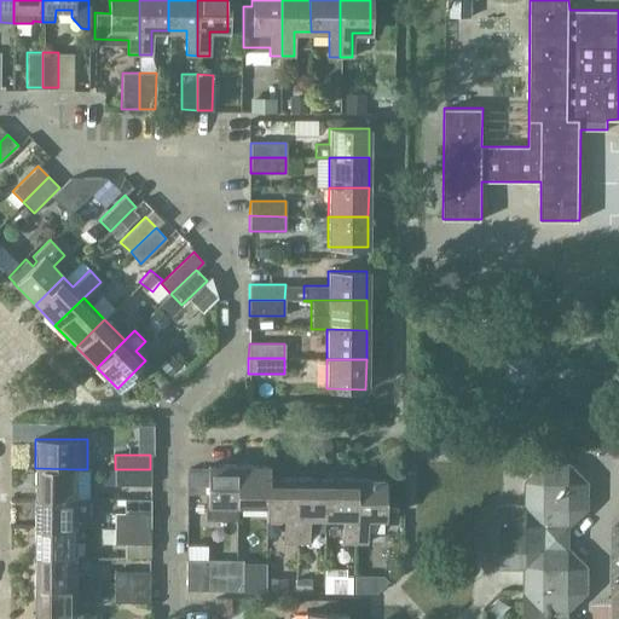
[(544,525),(570,525),(588,508),(588,481),(570,463),(544,462),(526,480),(526,505),(544,525)]
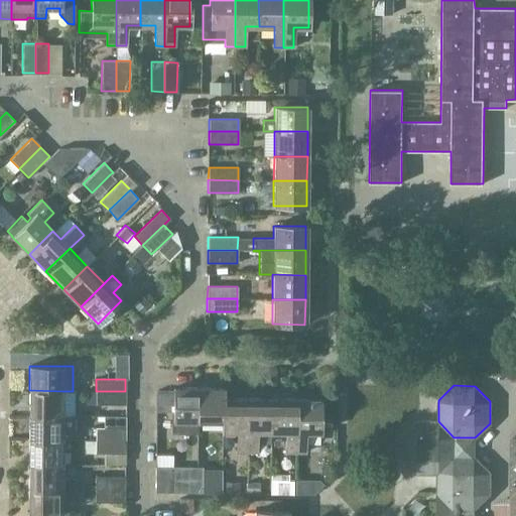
[(198,422),(198,388),(173,388),(172,431),(197,431),(197,422),(198,422)]
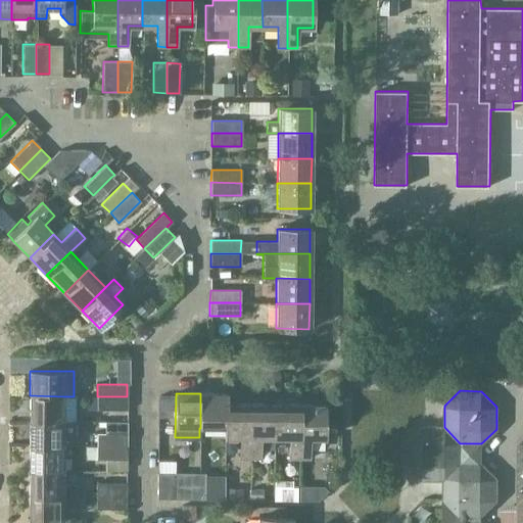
[(225,428),(226,403),(226,393),(200,393),(200,428),(224,428),(225,428)]
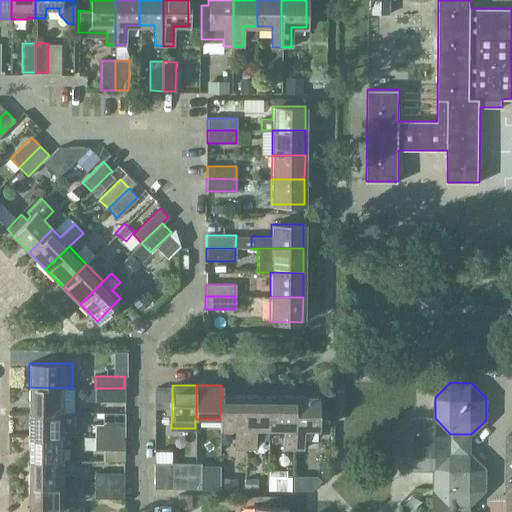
[(62,412),(62,388),(29,387),(28,412),(62,412)]
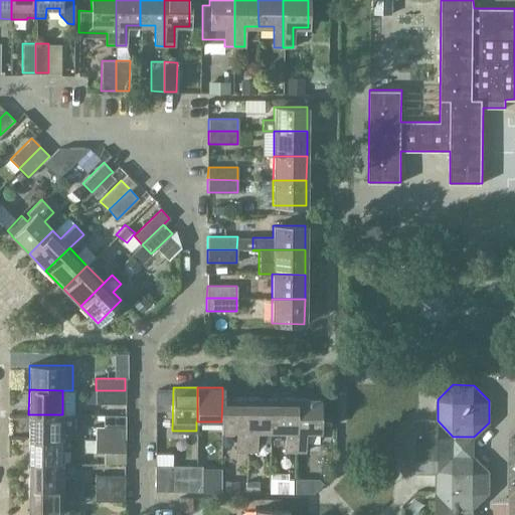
[(125,403),(125,390),(96,390),(96,403),(125,403)]
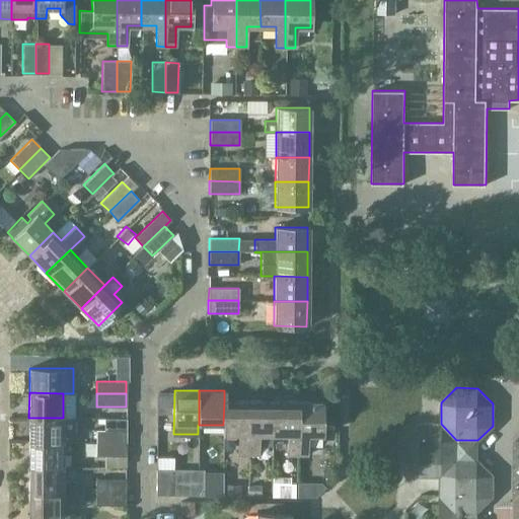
[(248,455),(248,401),(224,400),(223,425),(222,425),(222,434),(238,435),(237,455),(248,455)]
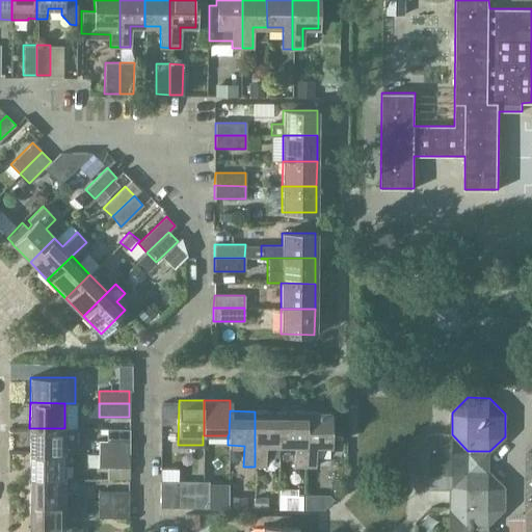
[(280,446),(280,411),(255,411),(255,467),(264,467),(264,446),(280,446)]
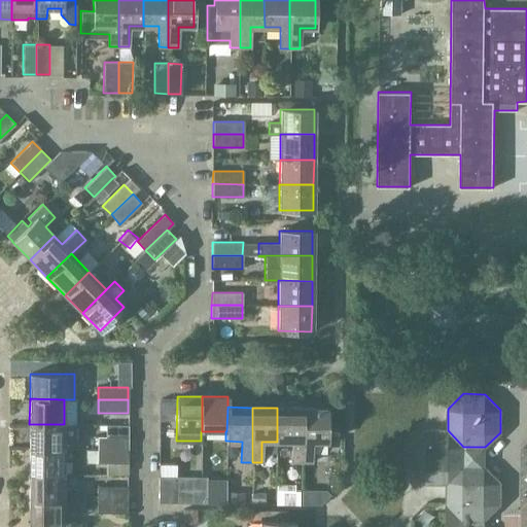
[(302,462),(302,408),(277,408),(277,442),(291,442),(291,462),(302,462)]
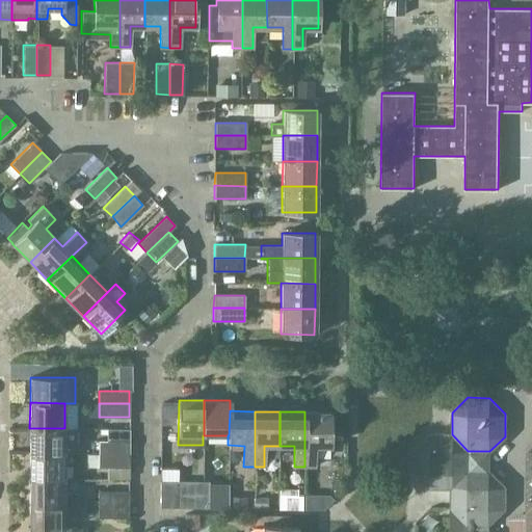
[(304,411),(304,467),(315,467),(315,446),(330,446),(330,411),(304,411)]
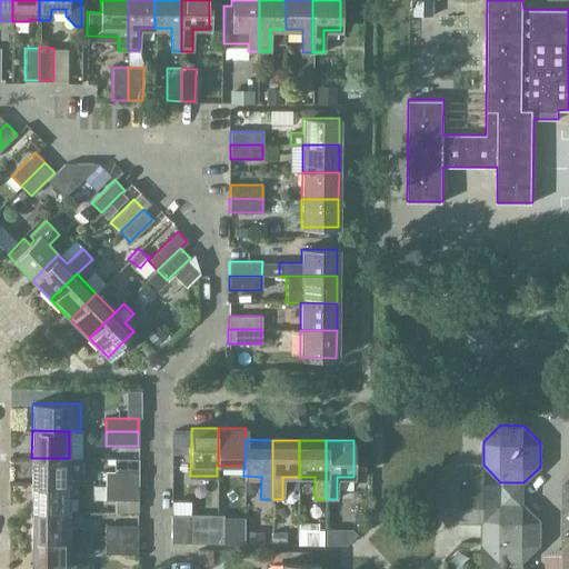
[(107,451),(107,470),(131,469),(130,450),(107,451)]
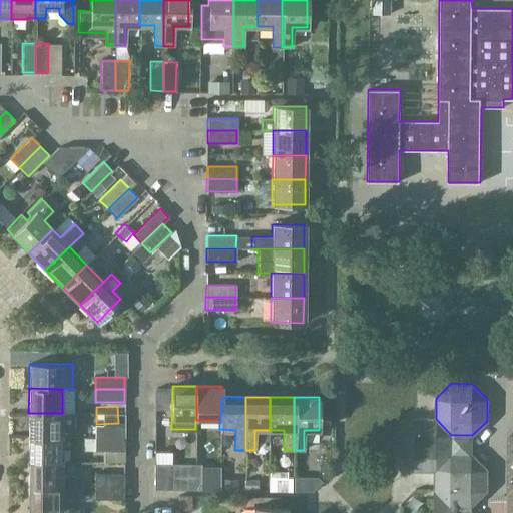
[(74,413),(62,413),(28,413),(28,437),(74,437),(74,413)]
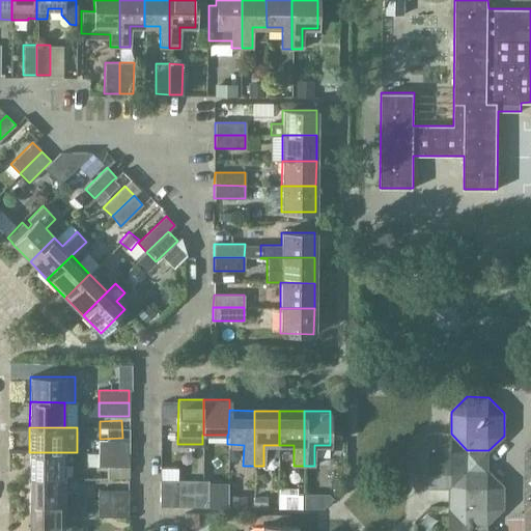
[(467,450),(451,434),(430,432),(414,448),(414,471),(429,486),(450,486),(466,471),(466,460),(488,459),(488,450),(467,450)]
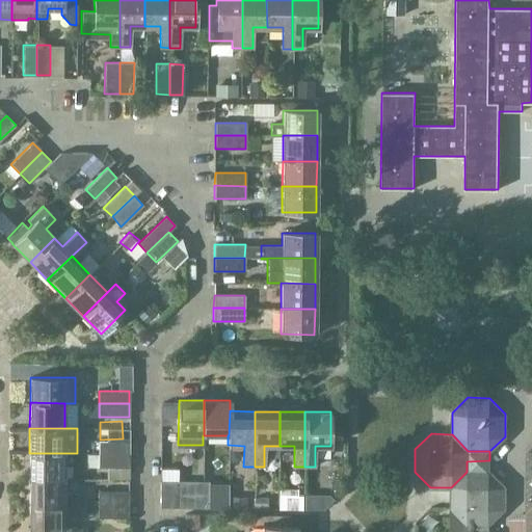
[(98,453),(129,453),(129,441),(98,441),(98,453)]
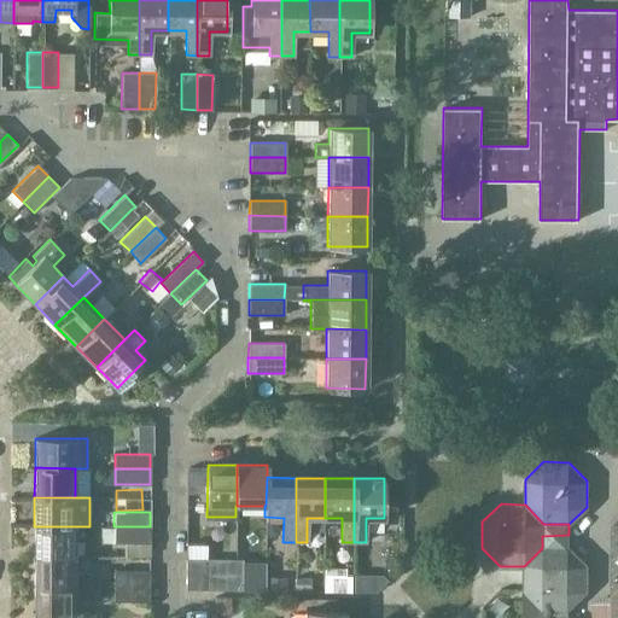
[(89,540),(89,526),(34,526),(34,555),(74,555),(75,540),(89,540)]
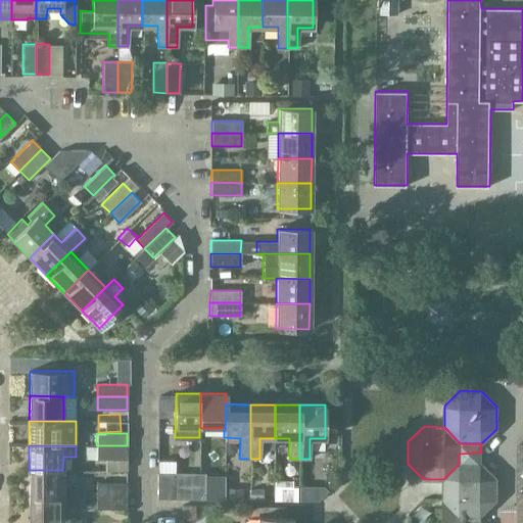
[(127,459),(127,445),(96,445),(96,459),(127,459)]
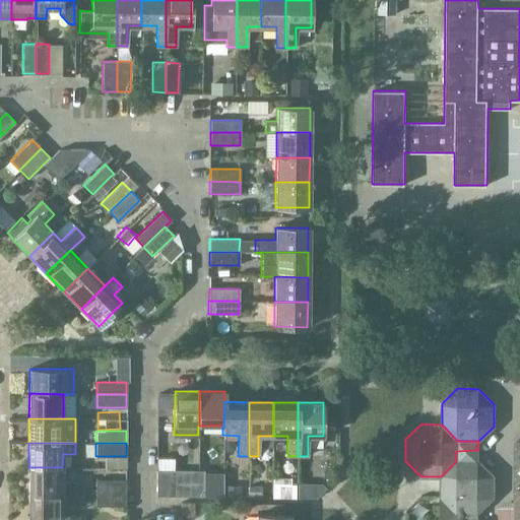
[(477,519),(477,512),(493,497),(494,475),(478,460),(478,450),(456,451),(456,461),(441,476),(440,519),(477,519)]
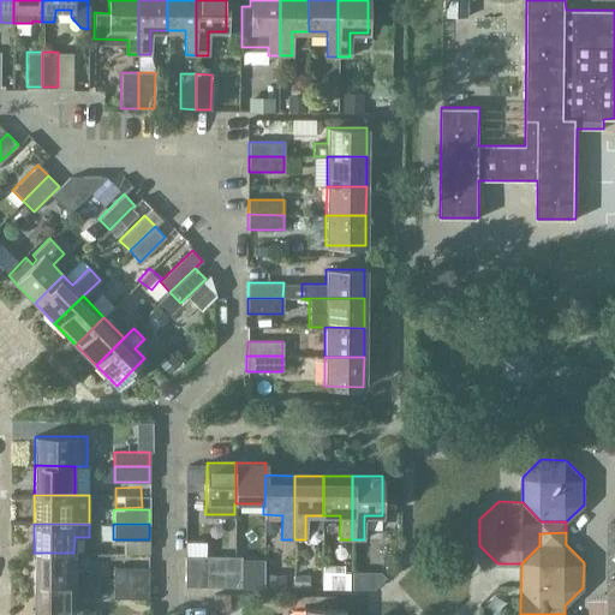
[(73,553),(34,553),(34,581),(73,583),(89,583),(89,569),(73,569),(73,553)]
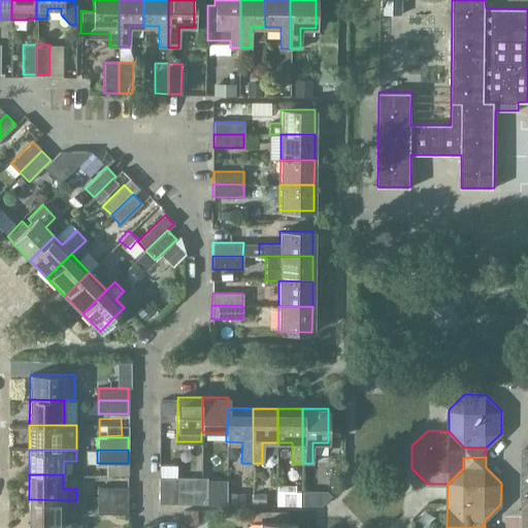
[(176,491),(206,491),(206,477),(176,477),(176,491)]
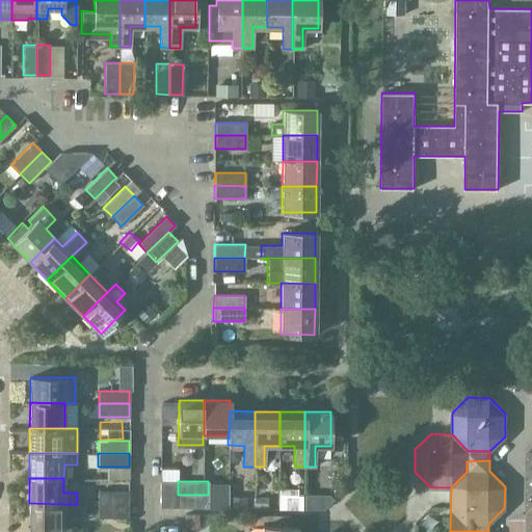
[(275,487),(275,501),(294,501),(293,487),(275,487)]
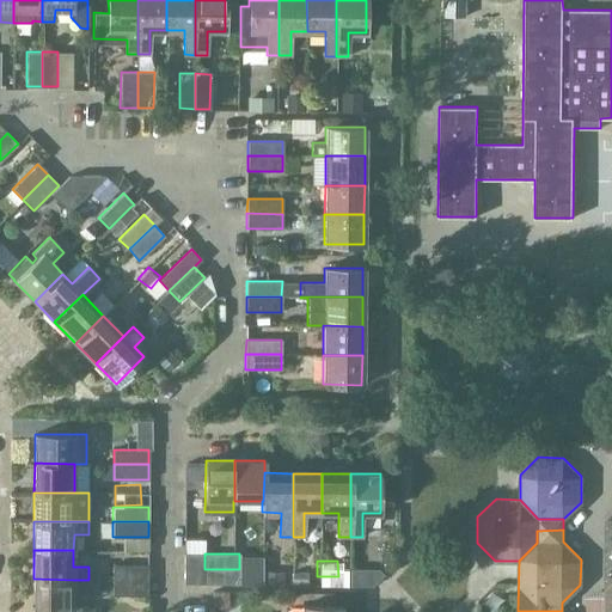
[(112,580),(147,580),(147,565),(112,565),(112,580)]
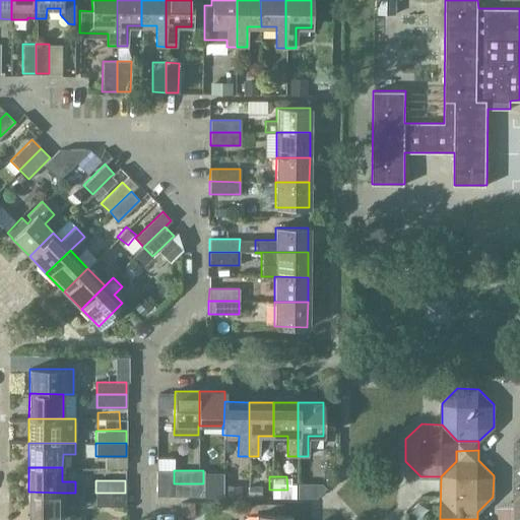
[(203,496),(203,483),(174,483),(174,496),(203,496)]
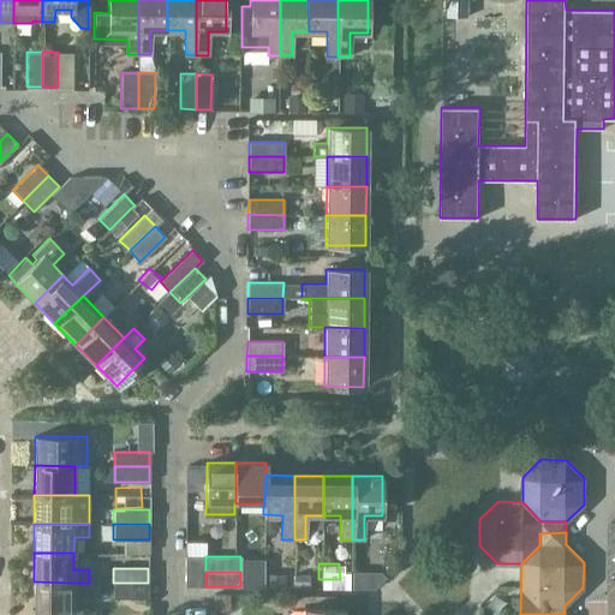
[(73,609),(73,583),(34,581),(33,611),(55,611),(54,614),(89,614),(90,609),(73,609)]
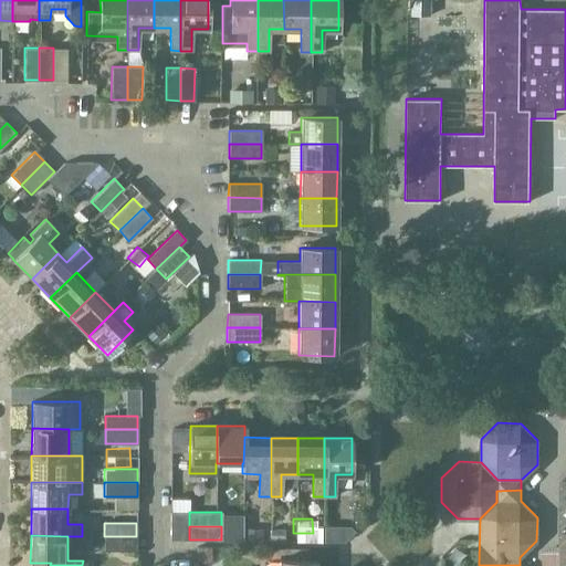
[(136,551),(136,536),(104,536),(104,551),(136,551)]
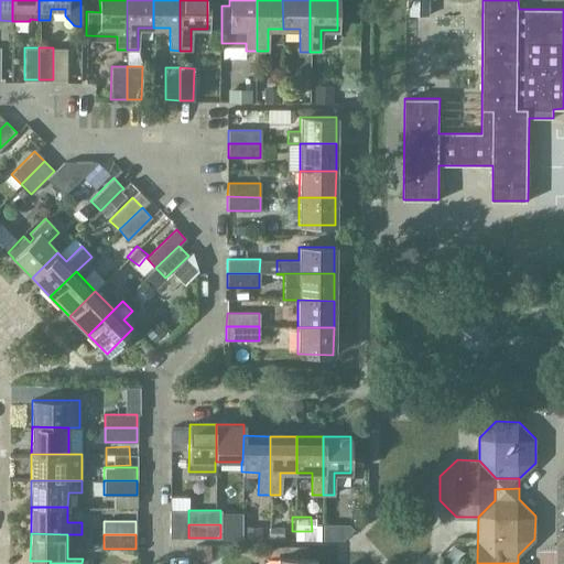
[(209,561),(209,545),(209,544),(196,544),(196,561),(209,561)]
